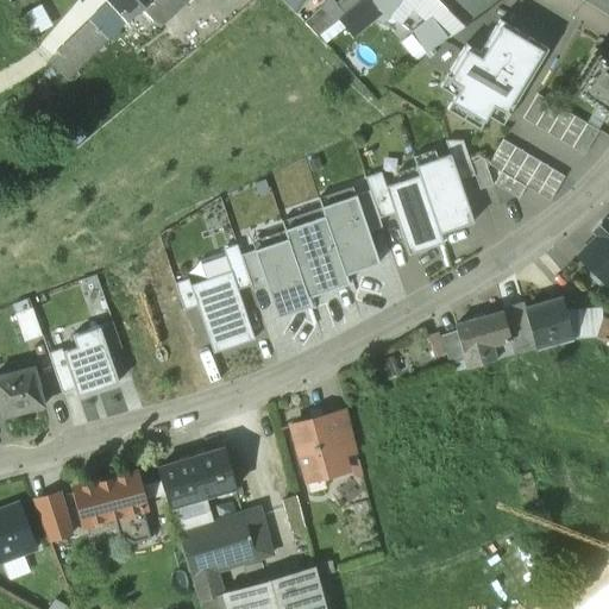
[(108,0),(112,4),(129,22),(151,0),(108,0)]
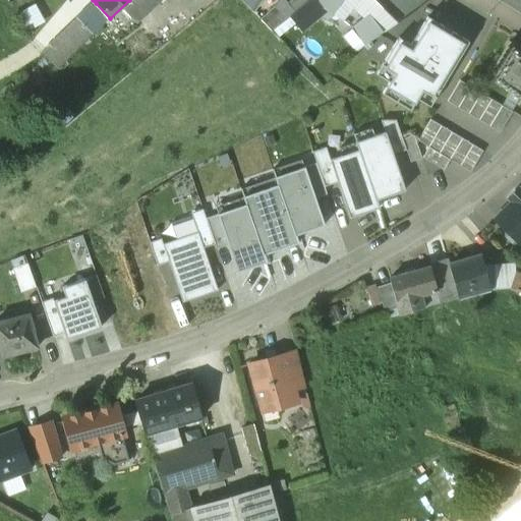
[(258,0),(239,0),(250,11),(258,0)]
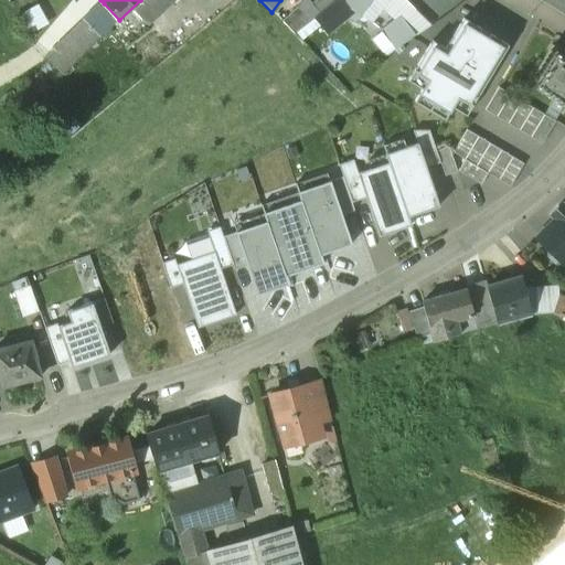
[(334,0),(319,14),(329,25),(350,7),(360,16),(369,4),(375,9),(382,0),(334,0)]
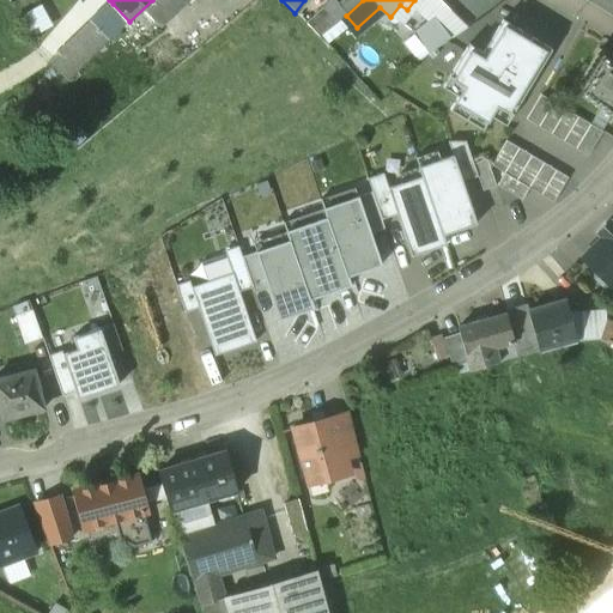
[(428,22),(412,34),(431,55),(453,41),(435,19),(448,8),(438,0),(425,0),(416,12),(428,22)]
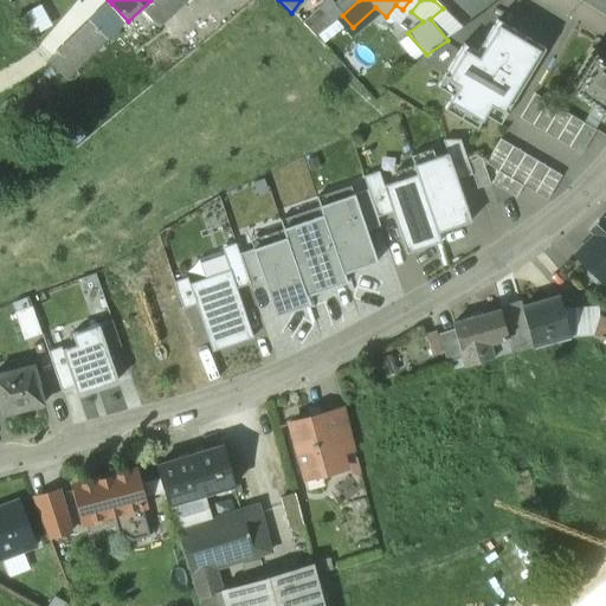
[(111,4),(51,63),(66,81),(128,21),(111,4)]
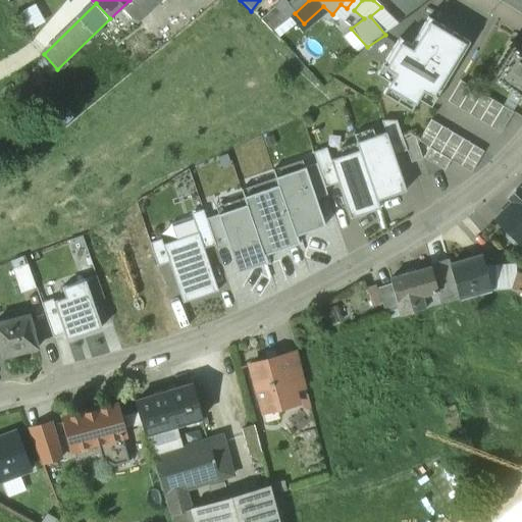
[(469,43),(427,17),(411,46),(399,38),(381,66),(394,73),(385,87),(415,104),(423,91),(435,98),(469,43)]
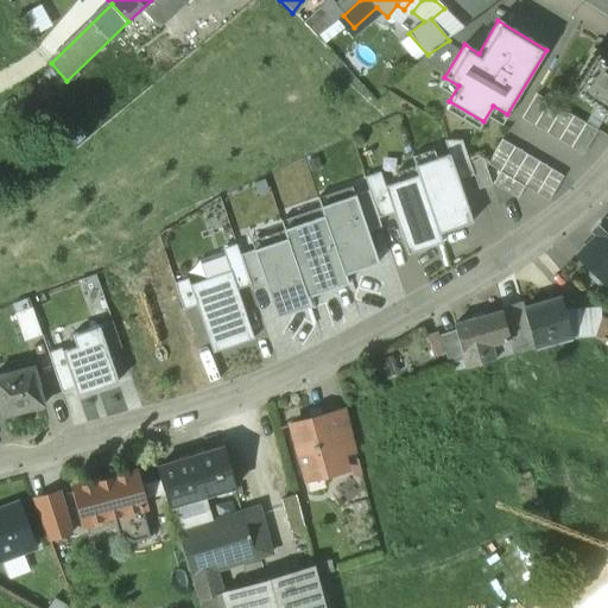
[(607,107),(607,57),(593,49),(571,86),(607,108),(607,107)]
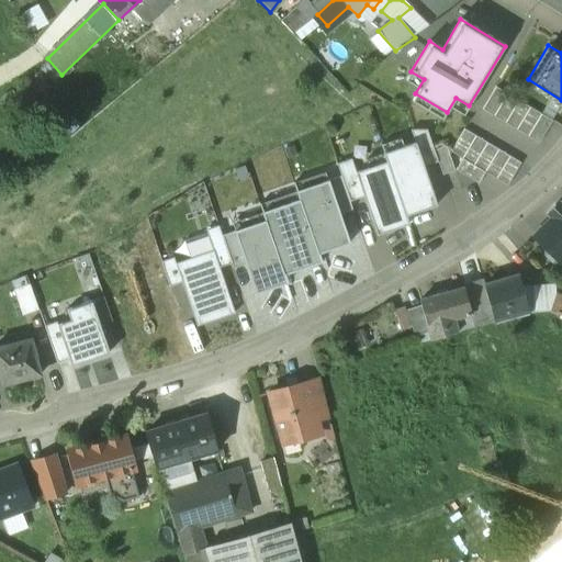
[(506,96),(495,88),(482,111),(493,117),(506,96)]
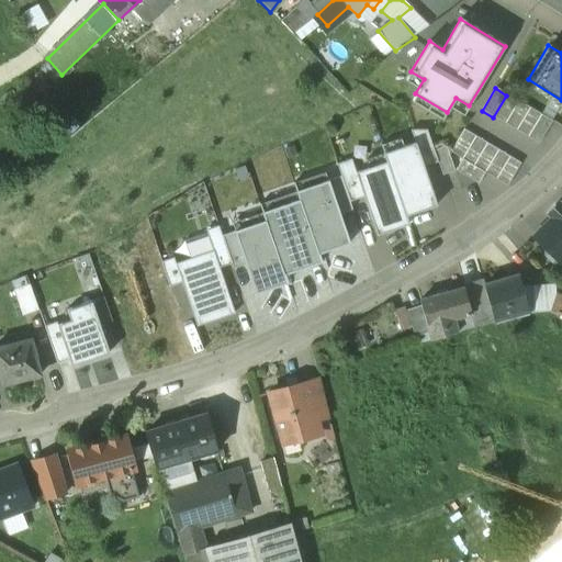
[(518,102),(506,96),(493,117),(504,124),(518,102)]
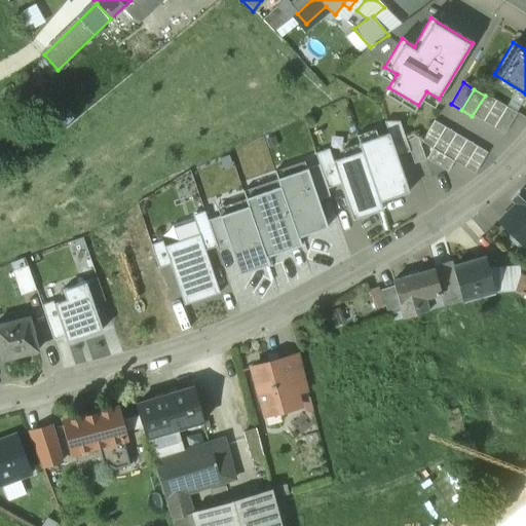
[(524,100),(514,94),(506,106),(516,112),(524,100)]
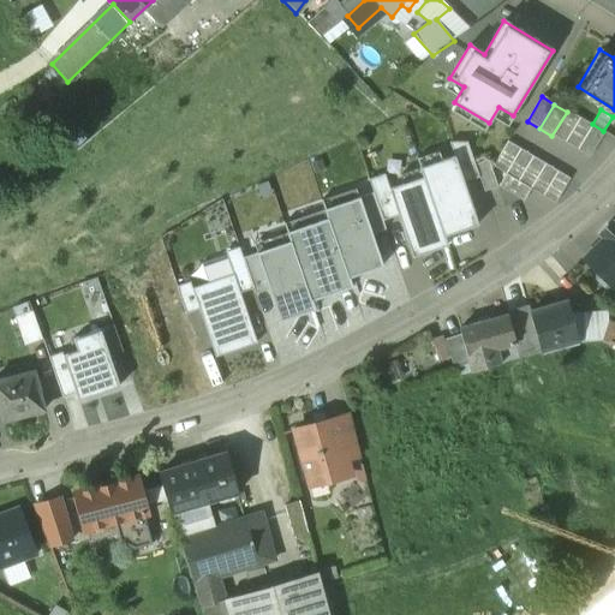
[(579,119),(567,112),(551,136),(565,144),(579,119)]
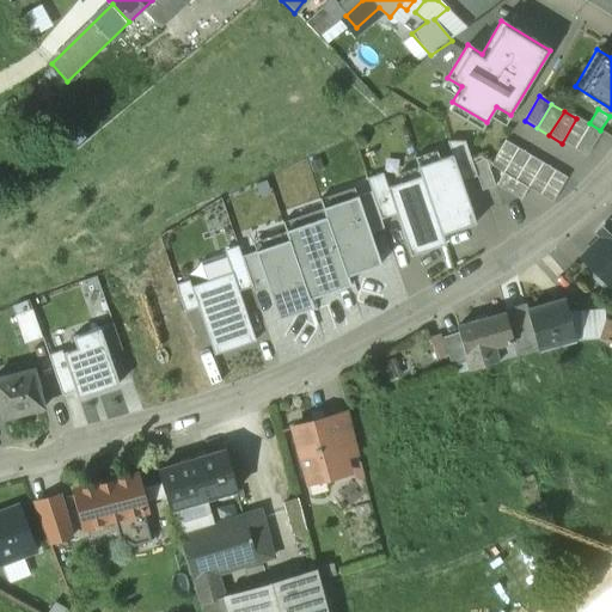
[(589,126),(576,118),(562,144),(574,151),(589,126)]
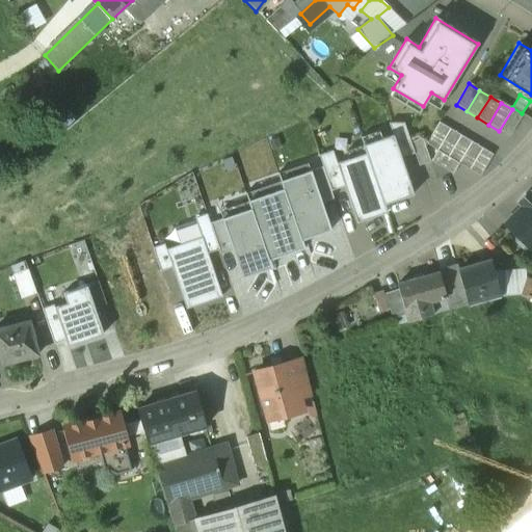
[(523,115),(512,109),(499,131),(510,137),(523,115)]
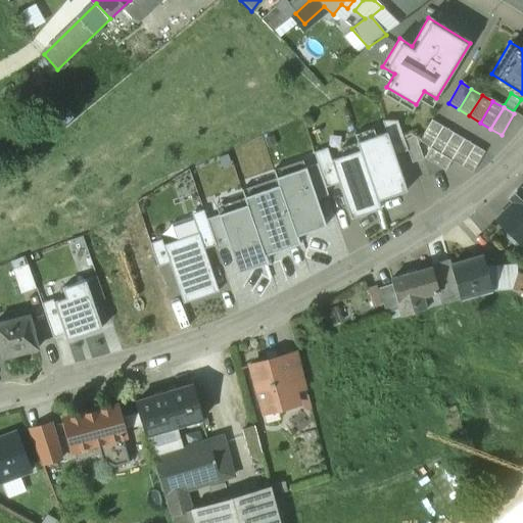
[(386,135),(393,155),(407,151),(403,140),(397,123),(382,122),(386,135)]
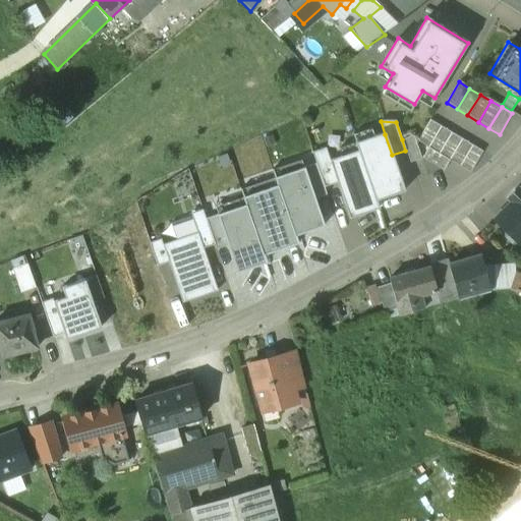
[(442,127),(431,121),(418,141),(428,148),(442,127)]
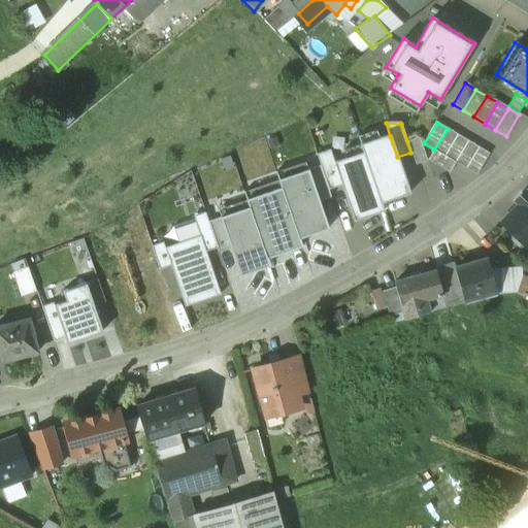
[(458,135),(448,129),(434,150),(444,157),(458,135)]
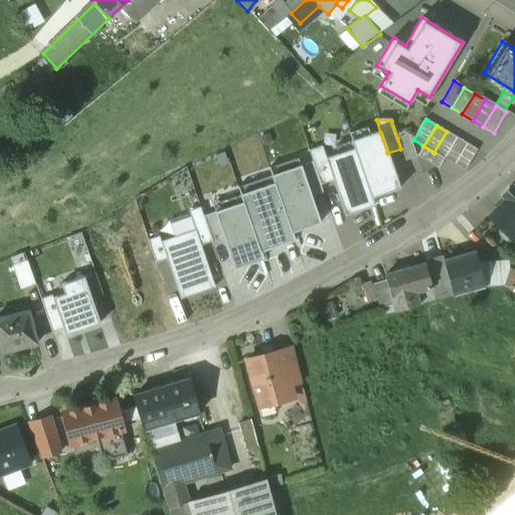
[(457,138),(447,132),(434,153),(444,159),(457,138)]
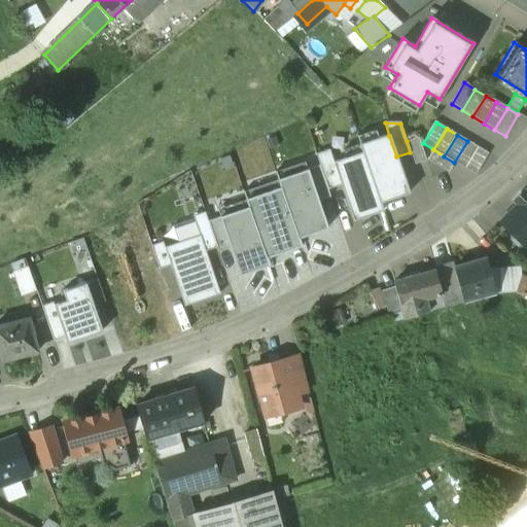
[(363,152),(381,203),(409,194),(396,156),(389,136),(361,145),(363,152)]
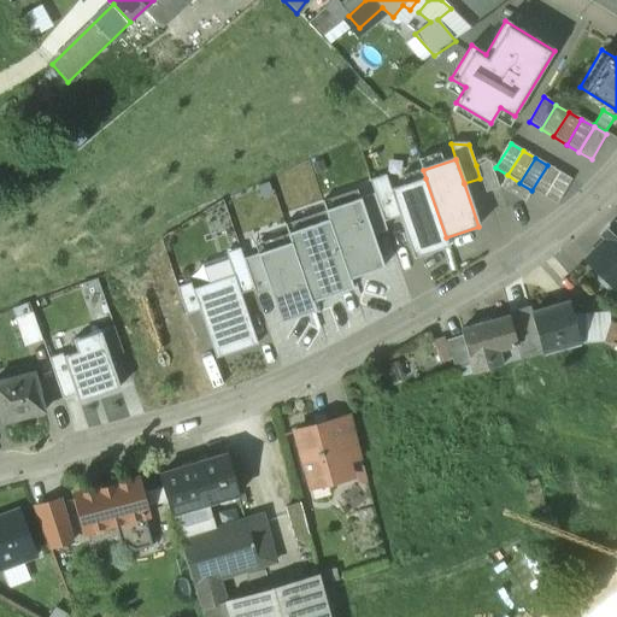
[(489,162),(476,165),(480,178),(485,193),(499,188),(489,162)]
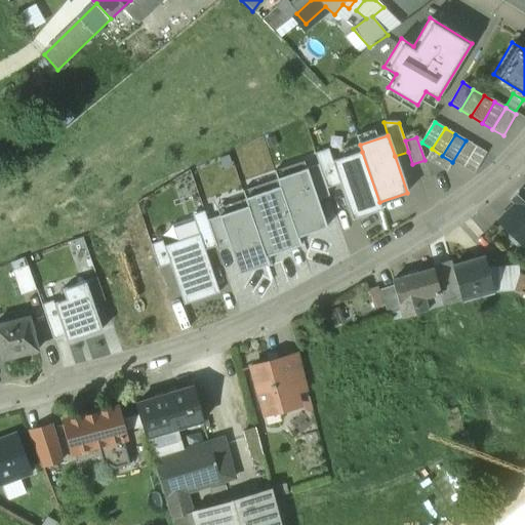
[(476,147),(466,140),(452,162),(453,162),(463,168),(476,147)]
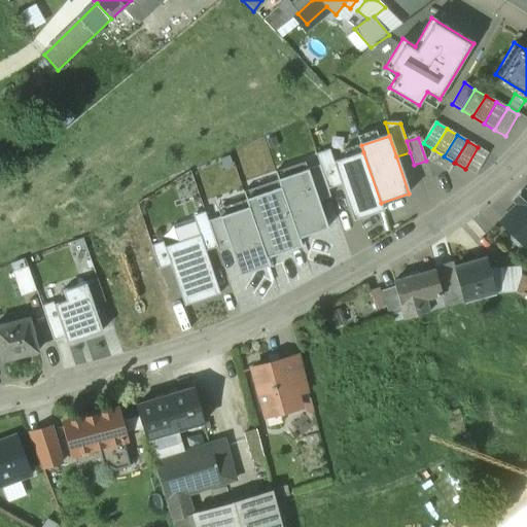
[(488,153),(478,147),(465,169),(476,175),(488,153)]
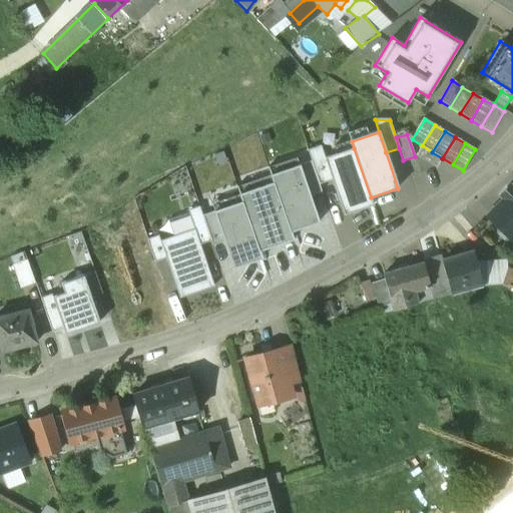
[(442,158),(422,145),(416,156),(437,168),(443,158),(442,158)]
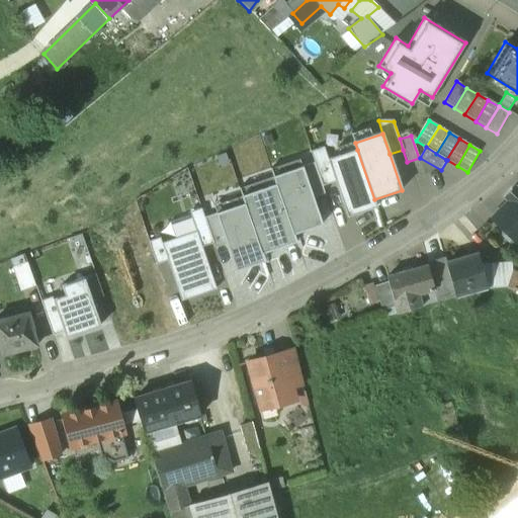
[(315,164),(322,186),(336,182),(328,160),(325,148),(311,153),(315,164)]
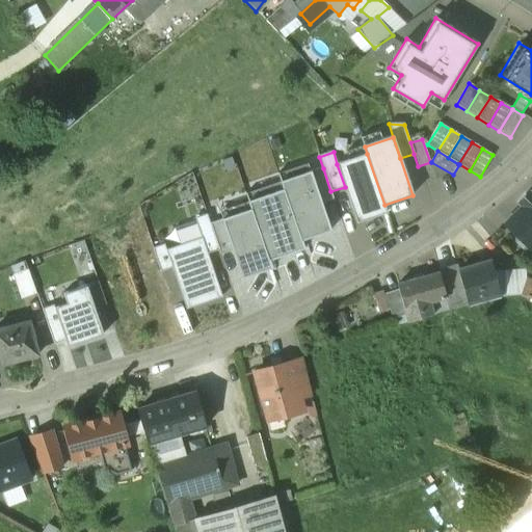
[(367,154),(337,164),(345,187),(356,222),(387,213),(384,205),(367,154)]
